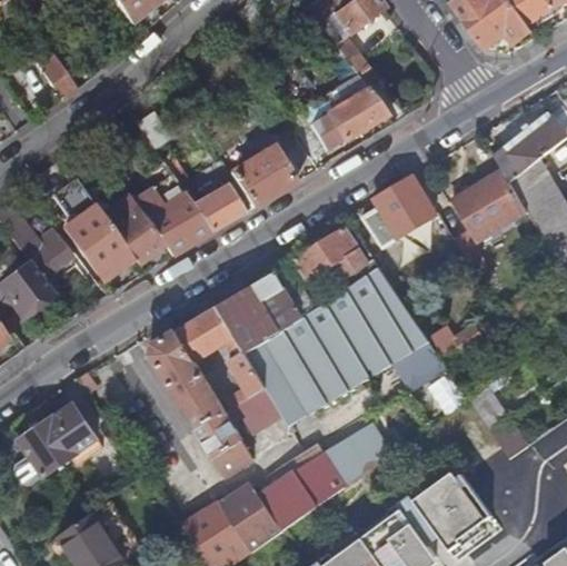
[(113,0),(129,22),(159,0),(113,0)]
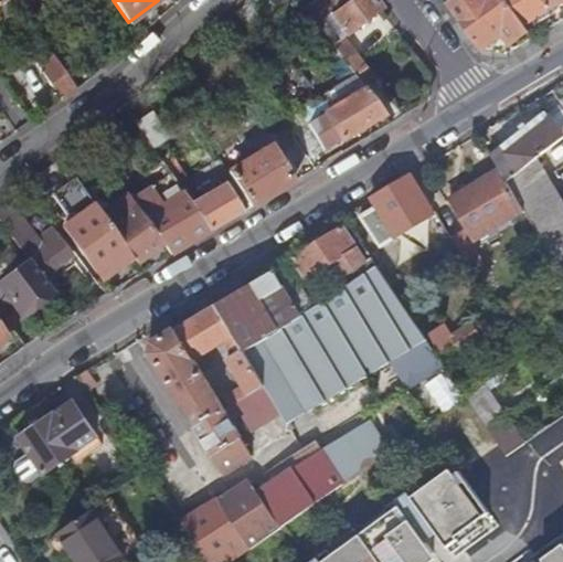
[(324,0),(309,11),(315,19),(329,9),(340,0),(324,0)]
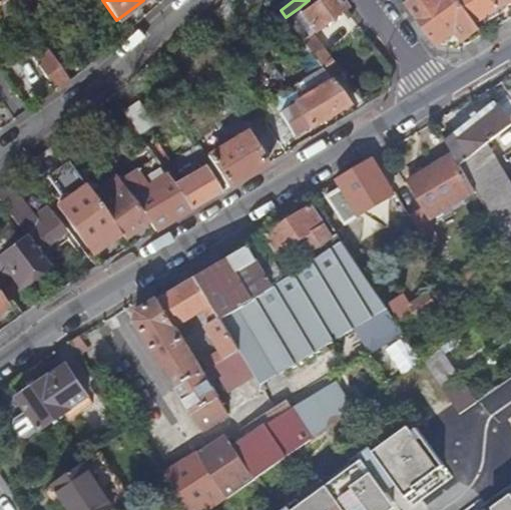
[(299,8),(286,17),(298,34),(312,53),(321,45),(310,31),(343,6),(338,0),(314,0),(301,10),(299,8)]
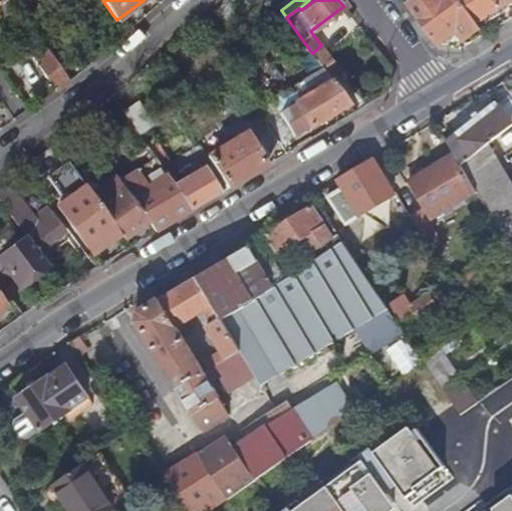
[(439,43),(458,29),(465,38),(481,26),(477,19),(462,0),(446,0),(443,3),(441,0),(412,0),(410,2),(439,43)]
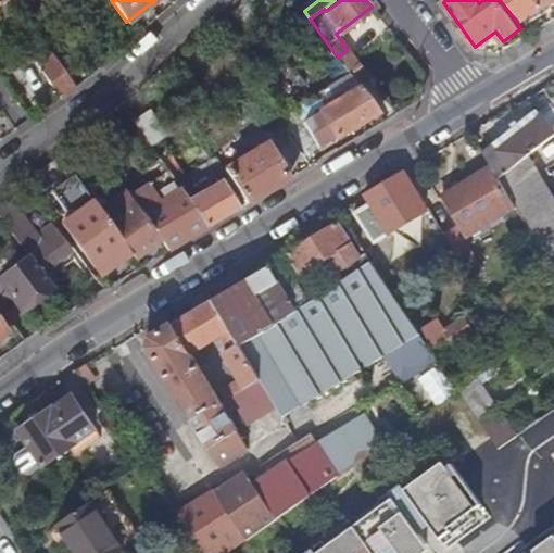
[(500,0),(516,21),(550,0),(500,0)]
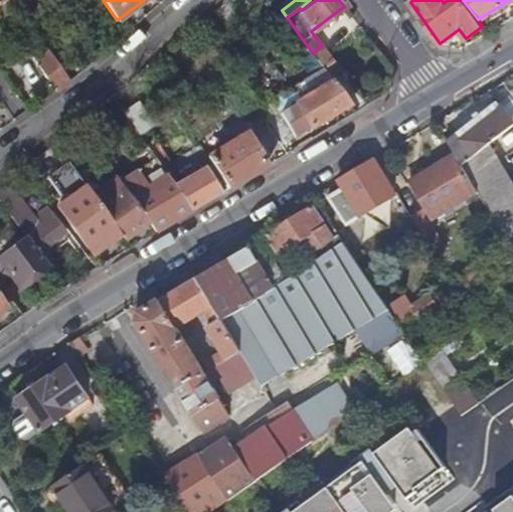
[(299,34),(287,17),(275,27),(286,42),(299,34)]
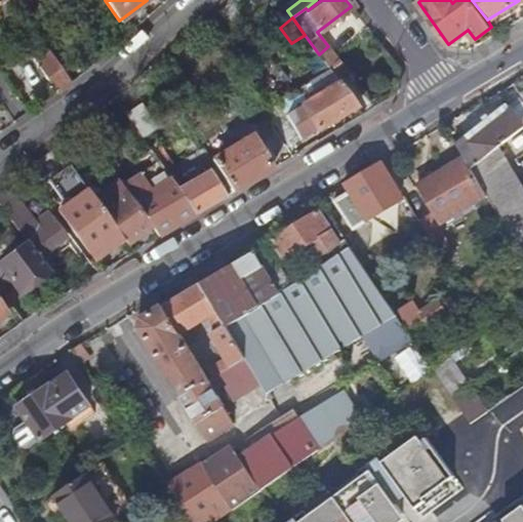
[(319,54),(339,80),(348,74),(328,46),(319,54)]
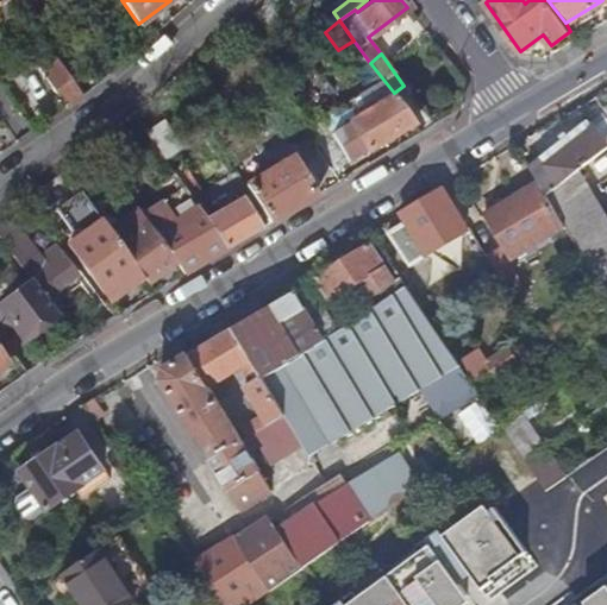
[(41,70),(64,105),(80,95),(55,61),(41,70)]
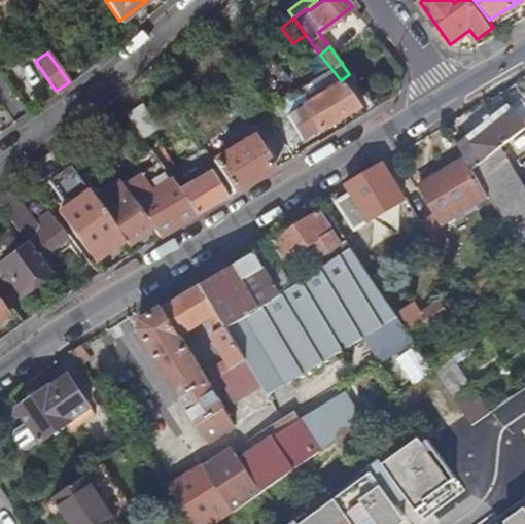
[(301,137),(357,103),(341,80),(329,88),(327,83),(322,86),(324,91),(303,104),(286,113),(301,137)]
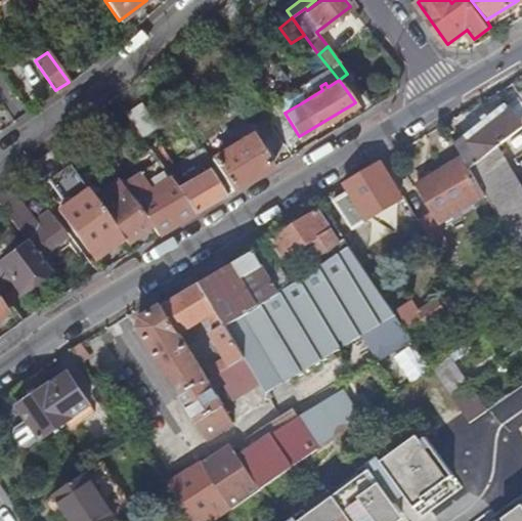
[(295,93),(301,103),(322,90),(320,86),(317,80),(295,93)]
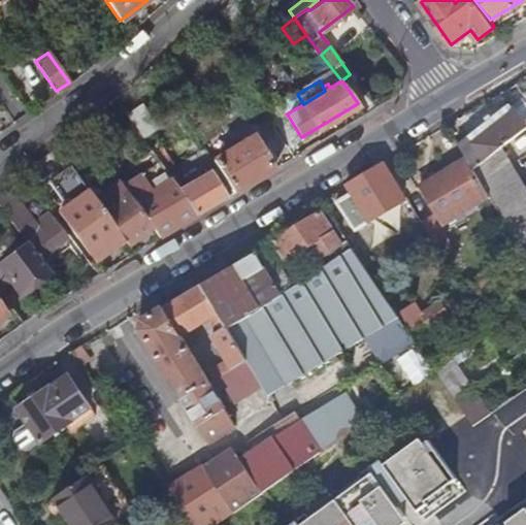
[(126,111),(142,135),(156,126),(139,102),(126,111)]
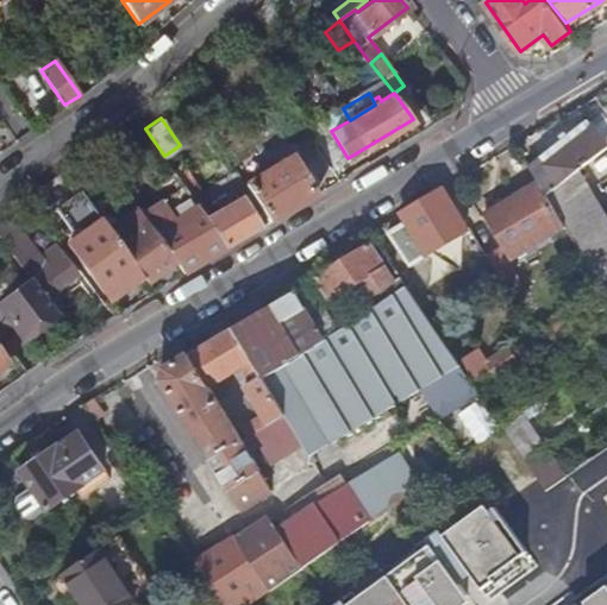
[(534,182),(543,195),(569,175),(576,169),(606,146),(590,127),(584,120),(537,157),(525,166),(534,182)]
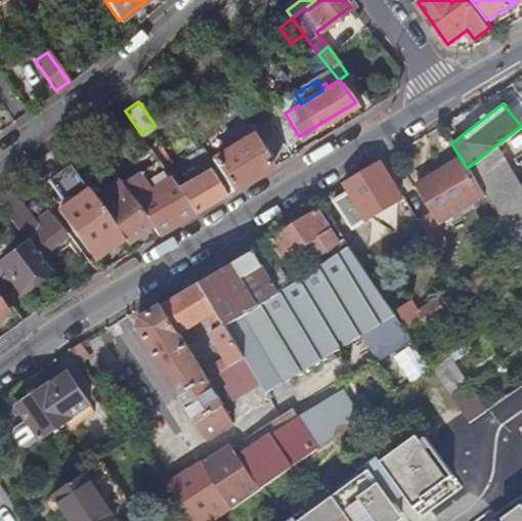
[(269,167),(249,134),(210,158),(230,189),(269,167)]
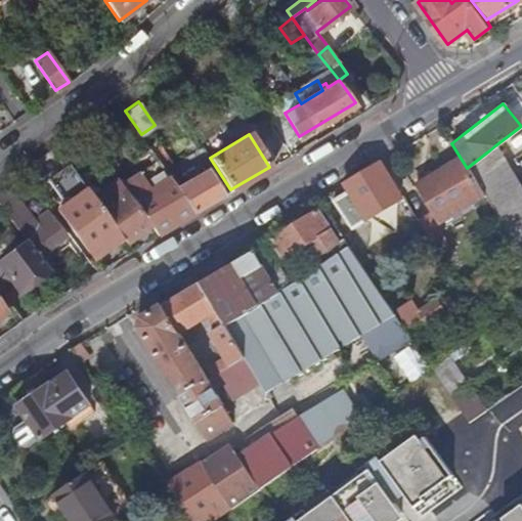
[(158,159),(164,169),(171,164),(155,140),(148,144),(158,159)]
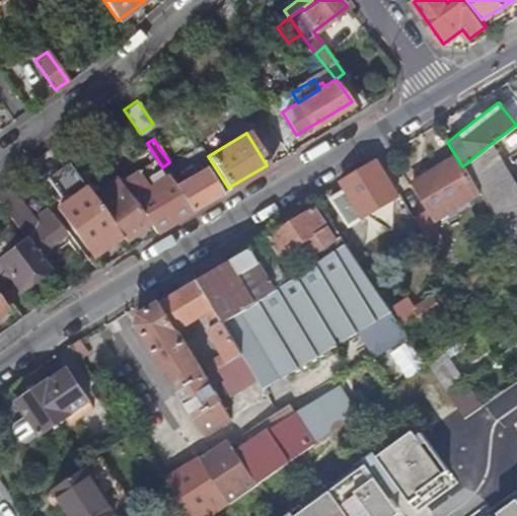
[(516,252),(516,181),(515,182),(491,144),(485,149),(462,166),(475,188),(516,252)]
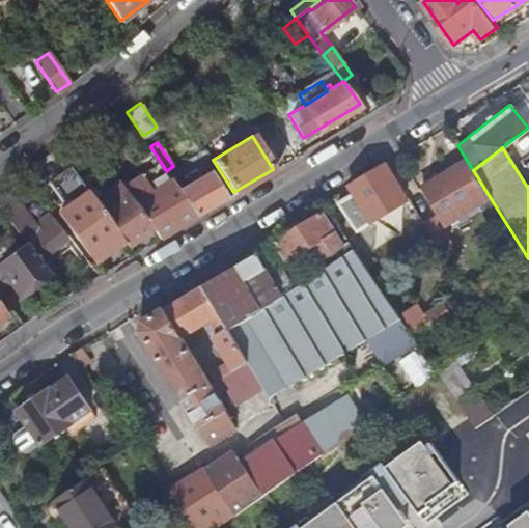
[(473,170),(466,159),(435,177),(442,189),(426,198),(441,221),(486,192),(473,170)]
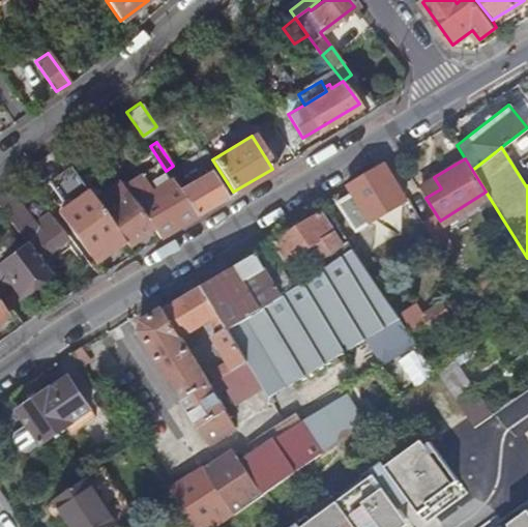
[(166,171),(159,160),(123,184),(126,189),(135,201),(171,178),(166,171)]
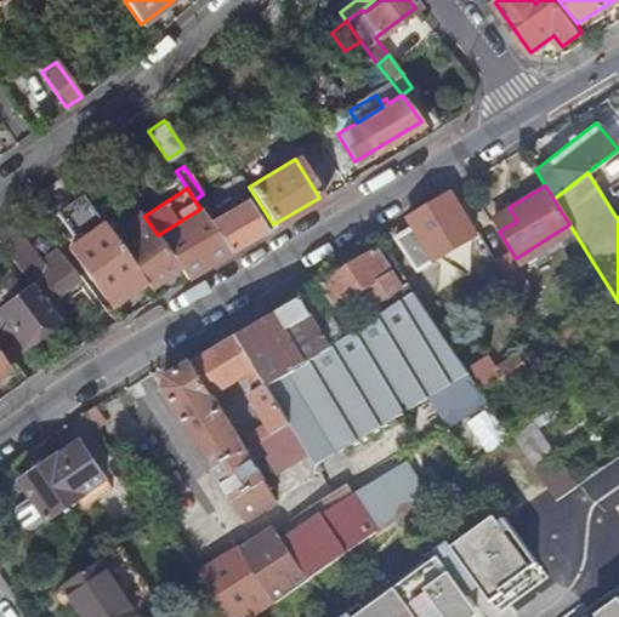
[(473,234),(447,193),(407,217),(412,226),(393,238),(414,270),(443,253),(458,245),(473,234)]
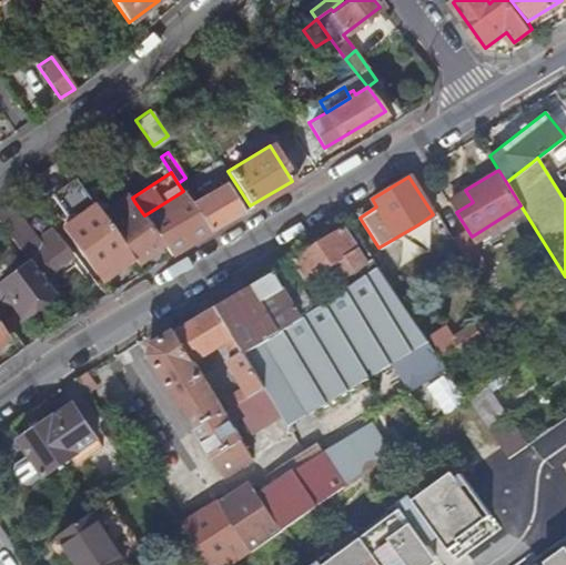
[(92,203),(93,203),(74,178),(51,194),(71,220),(62,226),(95,272),(102,269),(107,274),(130,256),(92,203)]
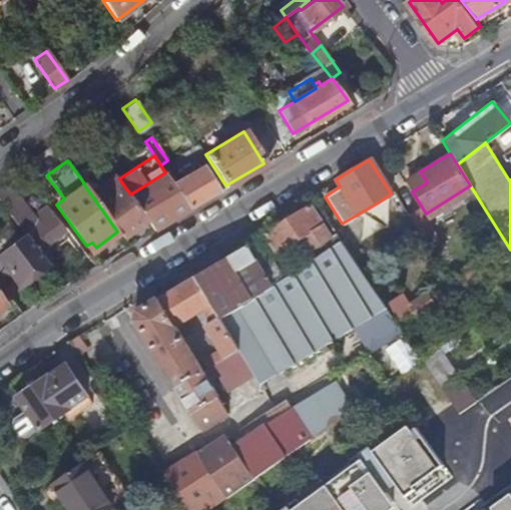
[(172,182),(189,207),(219,189),(202,164),(172,182)]
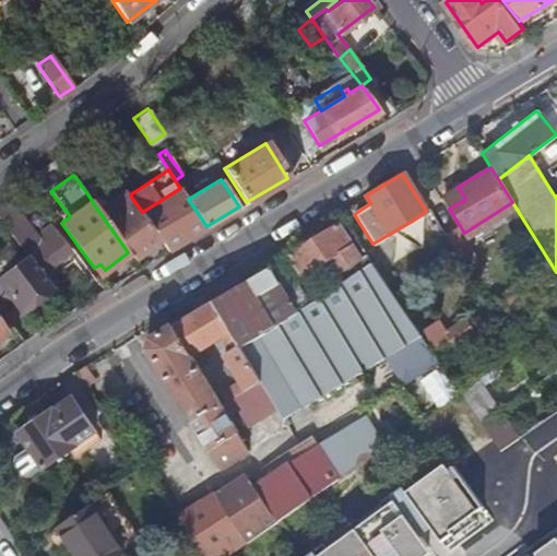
[(465,199),(458,187),(442,197),(449,209),(465,199)]
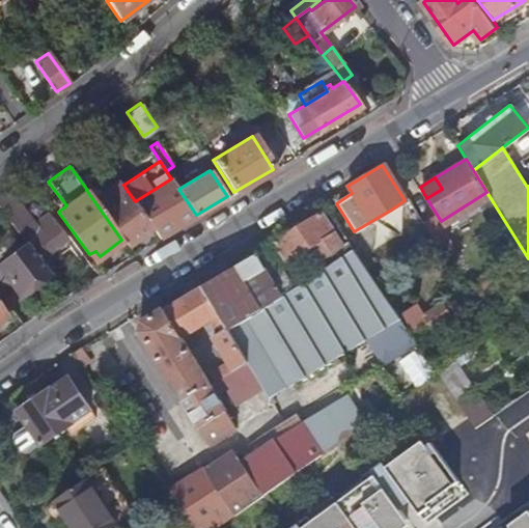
[(171,178),(135,201),(146,217),(152,226),(159,234),(160,237),(175,227),(196,215),(178,189),(171,178)]
